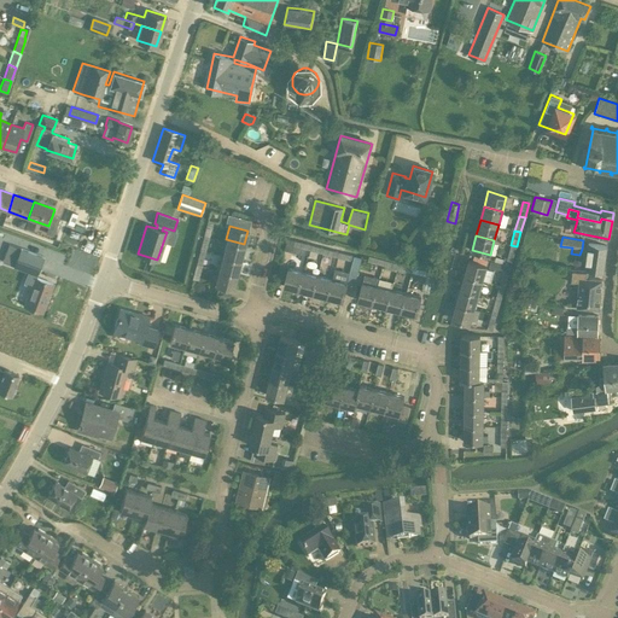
[(309,250),(310,244),(287,238),(284,250),(302,255),(303,249),(309,250)]
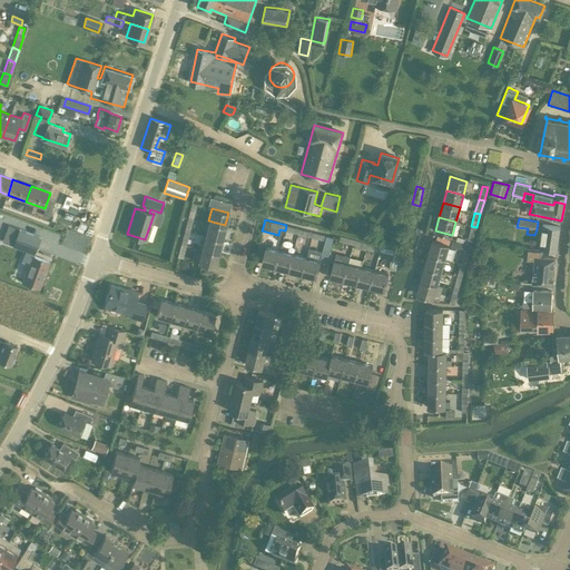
[(222,239),(225,225),(208,220),(205,235),(222,239)]
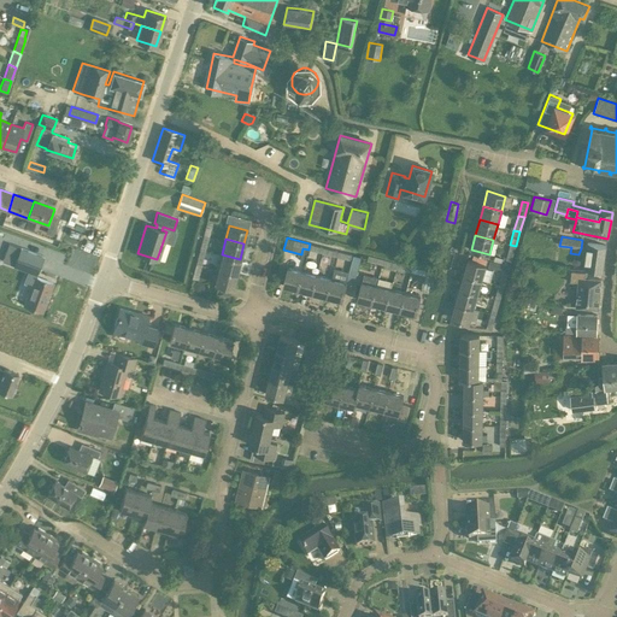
[(13,265),(12,265),(36,275),(43,256),(19,246),(19,247),(9,242),(1,260),(13,265)]
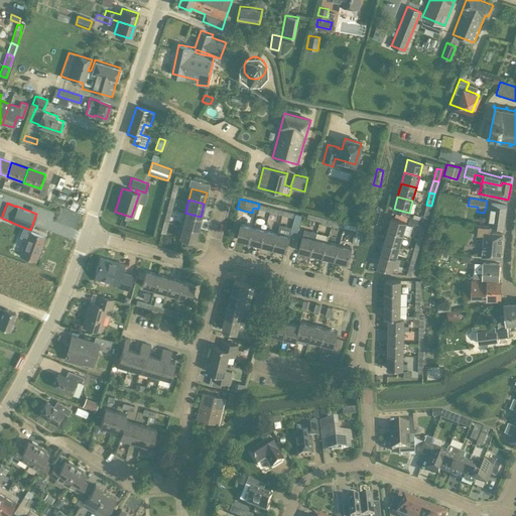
[(491,225),(503,227),(507,206),(491,203),(488,225),(491,225)]
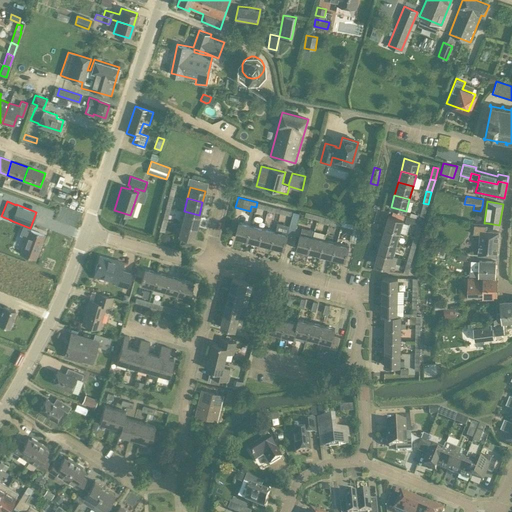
[(268,205),(257,202),(256,207),(257,207),(256,213),(262,214),(263,209),(267,210),(268,205)]
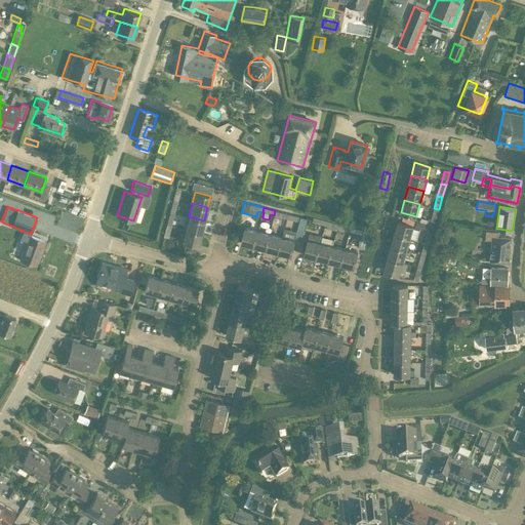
[(435,223),(439,209),(434,208),(430,220),(435,223)]
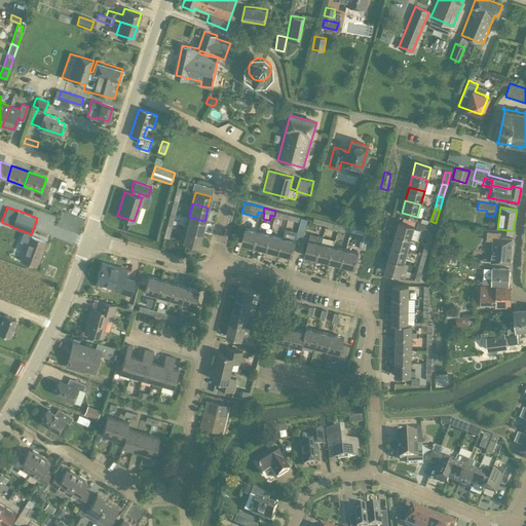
[(302,242),(307,219),(289,214),(288,219),(300,222),(297,232),(295,240),(296,240),(302,242)]
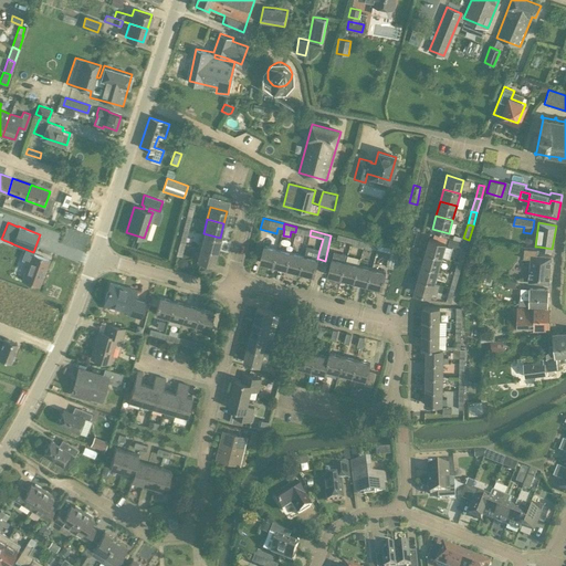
[(203,233),(200,247),(217,251),(220,238),(203,233)]
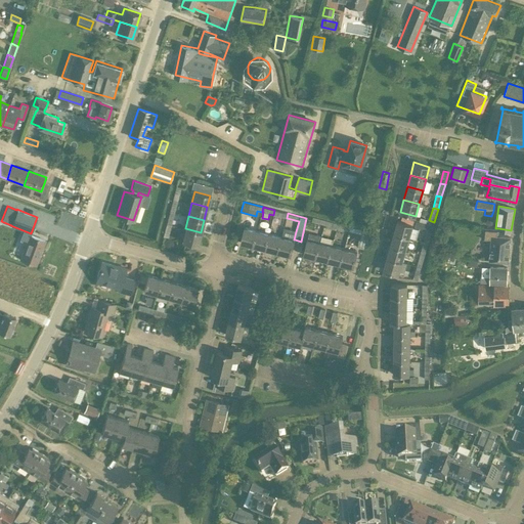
[(397,221),(394,233),(409,237),(412,225),(397,221)]
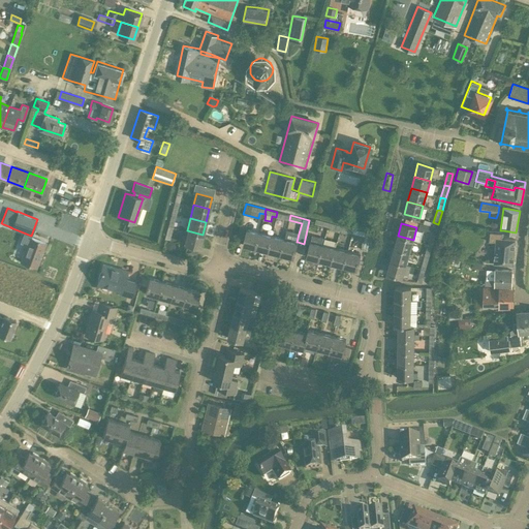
[(366,231),(353,228),(352,232),(361,235),(365,237),(366,231)]
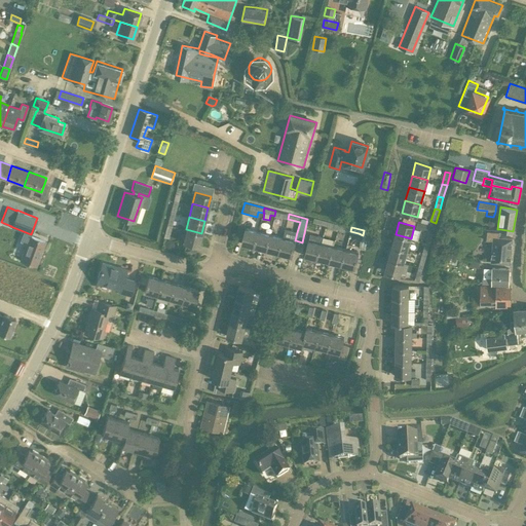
[(241,243),(254,247),(258,231),(246,228),(241,243)]
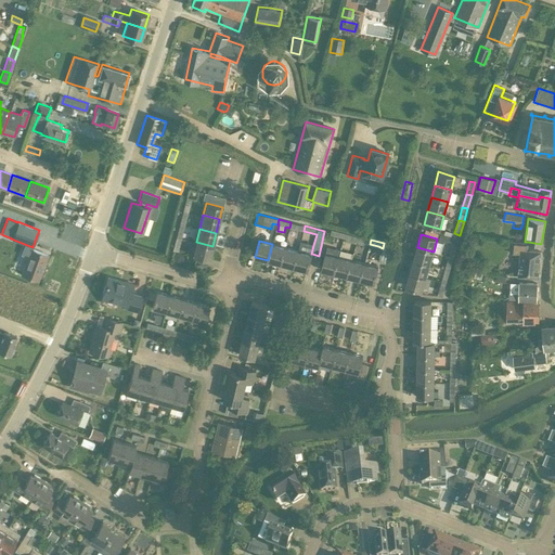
[(528,249),(528,242),(525,242),(512,241),(511,254),(520,255),(518,275),(538,276),(540,250),(528,249)]
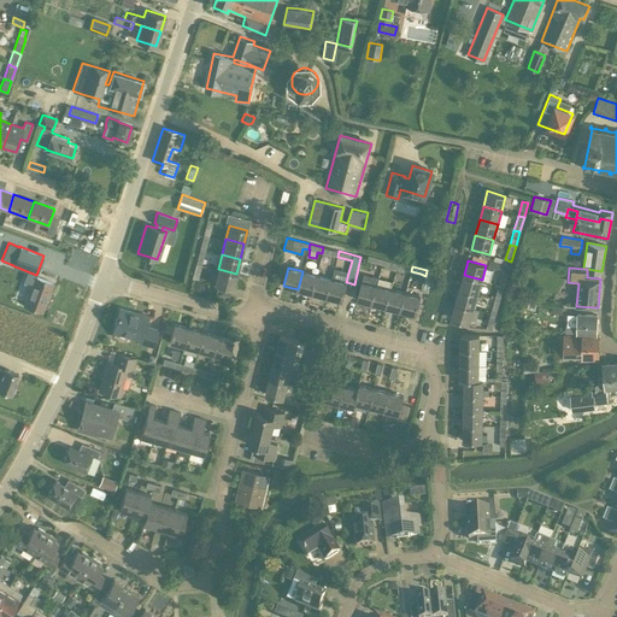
[(218,269),(213,285),(231,289),(236,274),(218,269)]
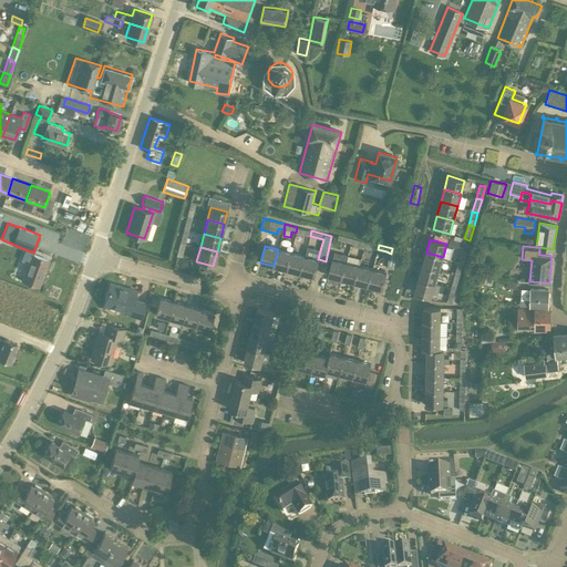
[(318,259),(320,250),(310,247),(307,257),(305,256),(300,272),(315,277),(319,259),(318,259)]
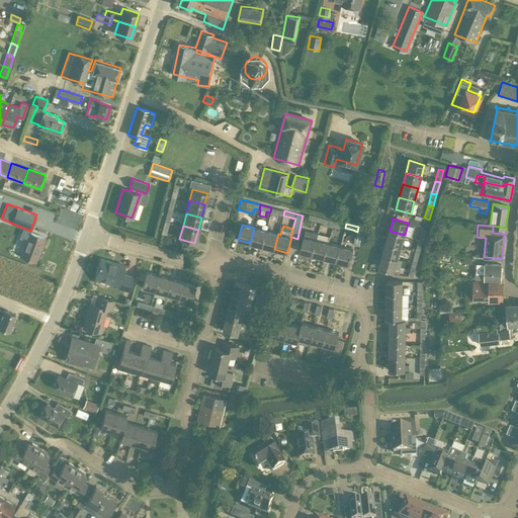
[(422,227),(419,238),(418,239),(423,240),(427,228),(422,227)]
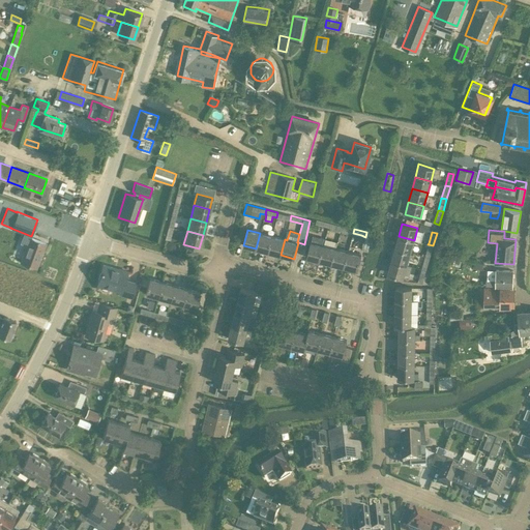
[(272,236),(260,233),(256,248),(268,252),(272,236)]
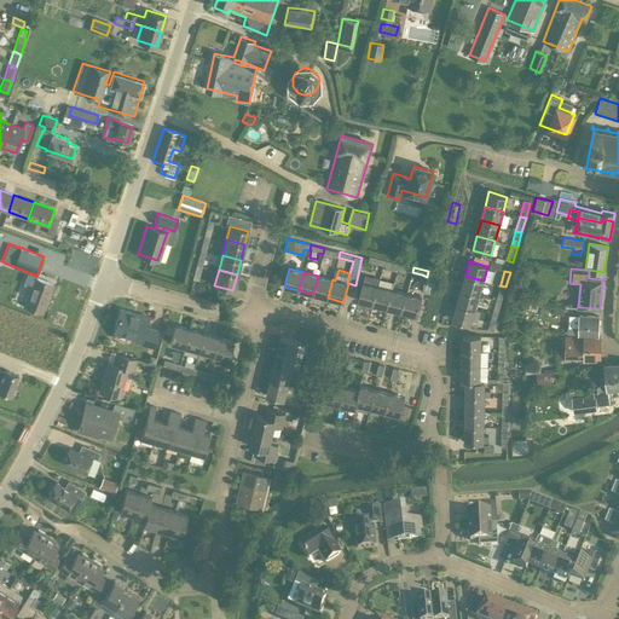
[(313,294),(328,298),(333,279),(318,276),(313,294)]
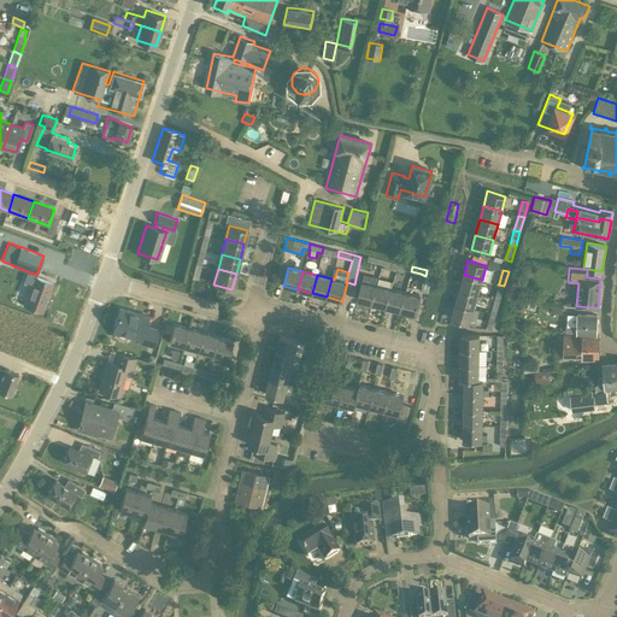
[(464,275),(460,288),(479,294),(482,280),(464,275)]
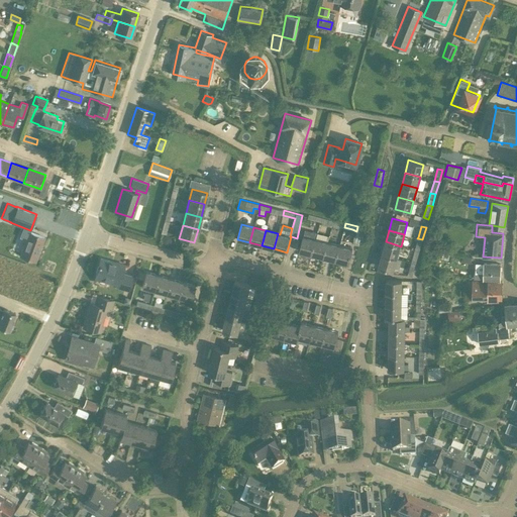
[(28,231),(19,254),(35,261),(40,247),(39,246),(43,236),(28,231)]
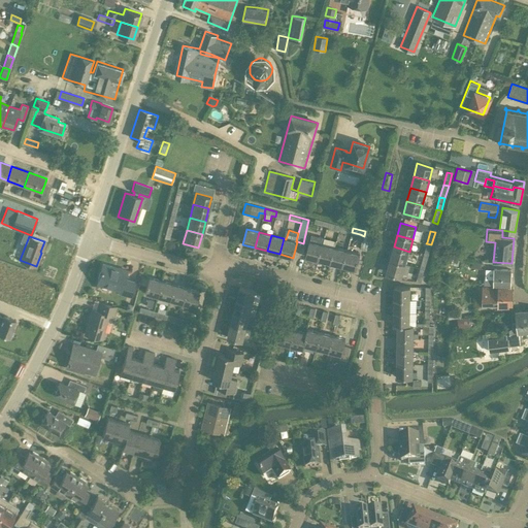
[(306,257),(318,260),(322,244),(310,241),(306,257)]
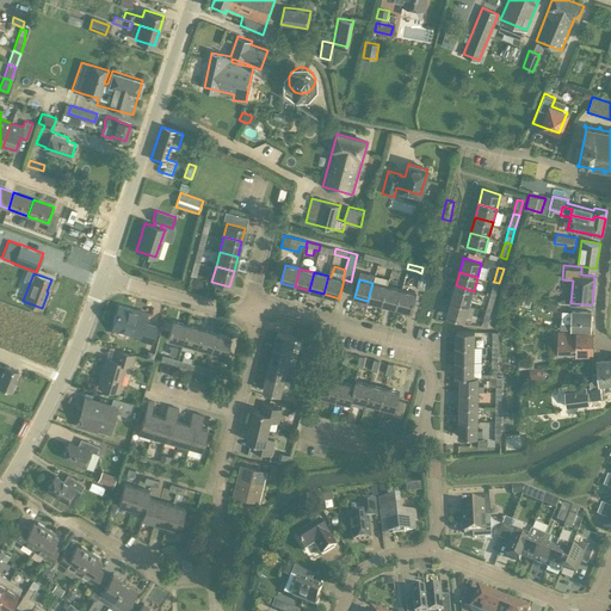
[(493,282),(489,296),(495,297),(499,283),(493,282)]
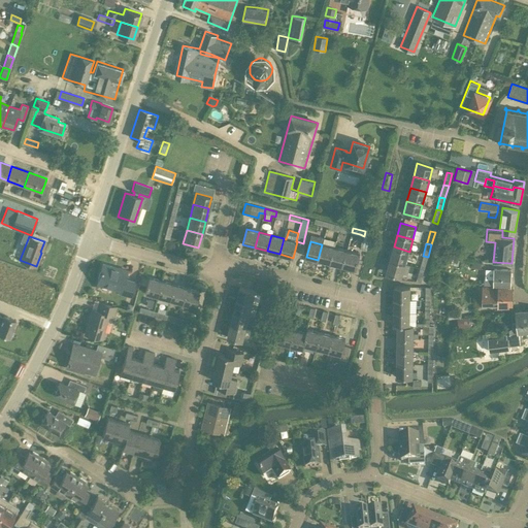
[(318,260),(330,263),(334,248),(322,244),(318,260)]
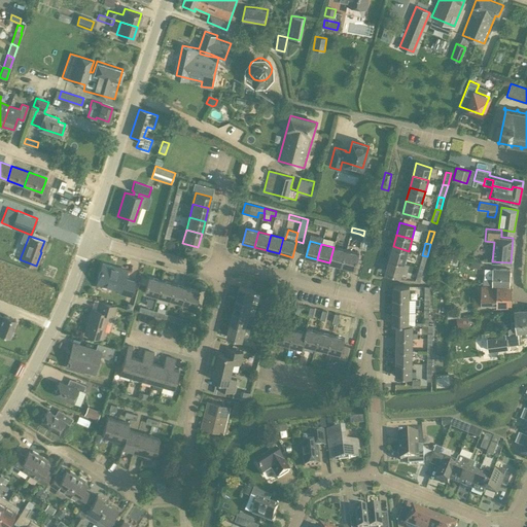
[(393,246),(389,259),(405,264),(409,251),(393,246)]
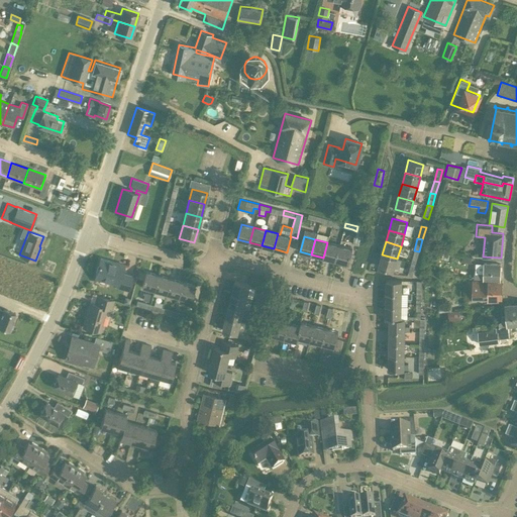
[(323,257),(335,261),(339,245),(327,242),(323,257)]
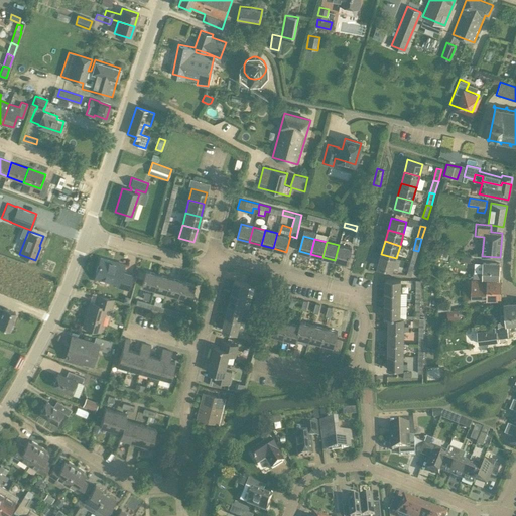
[(339,245),(335,260),(348,263),(352,248),(339,245)]
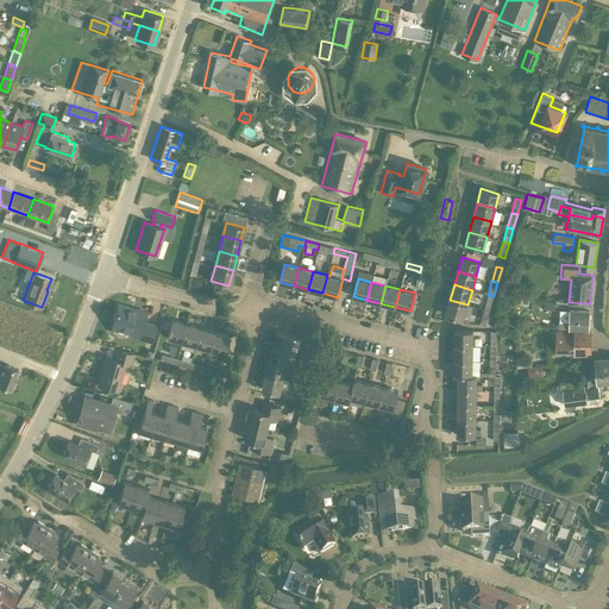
[(489,311),(494,296),(488,295),(483,309),(489,311)]
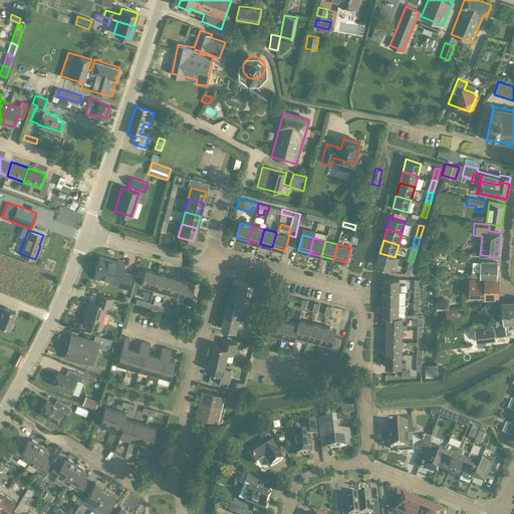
[(392,270),(395,257),(379,253),(376,265),(392,270)]
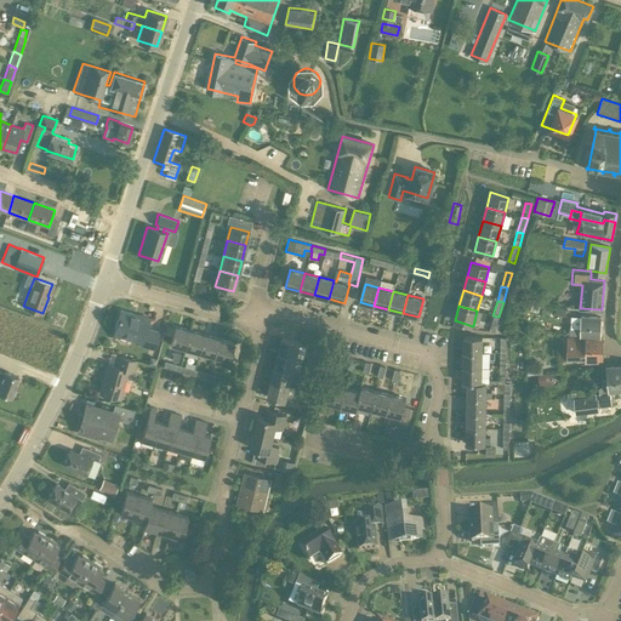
[(120,311),(114,331),(132,337),(131,339),(140,341),(138,346),(154,351),(160,330),(146,326),(148,318),(120,311)]
